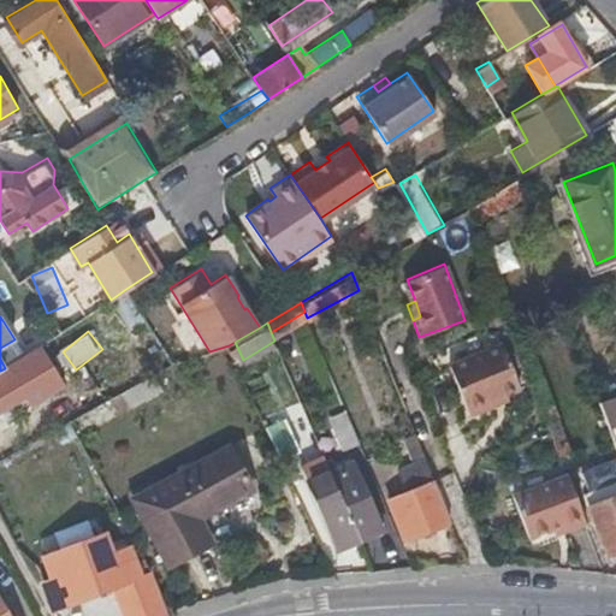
[(492,401),(510,394),(521,390),(503,344),(451,365),(472,415),(493,406),(492,401)]
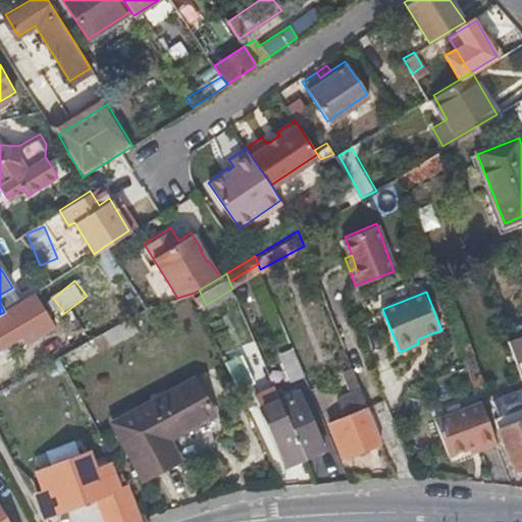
[(41,304),(33,294),(4,312),(0,314),(0,347),(2,346),(8,353),(17,348),(11,340),(36,324),(29,312),(41,304)]
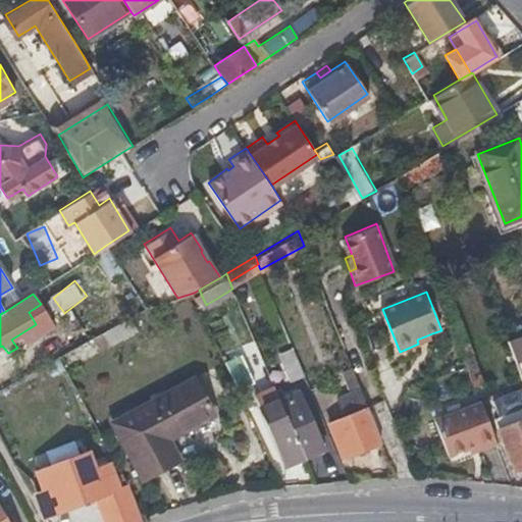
[(104,333),(111,347),(136,334),(127,320),(104,333)]
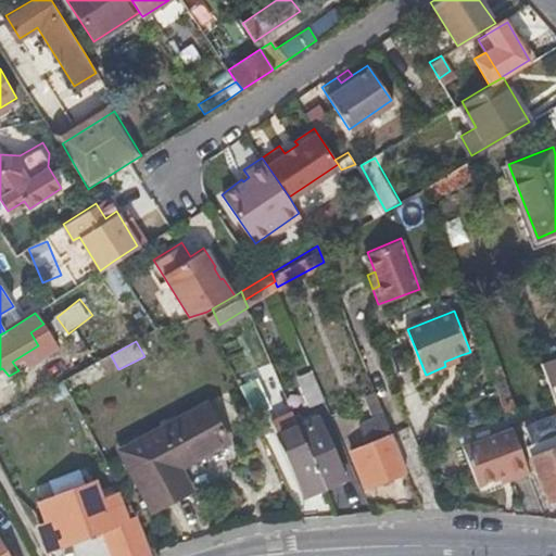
[(462,361),(460,355),(444,362),(445,366),(462,361)]
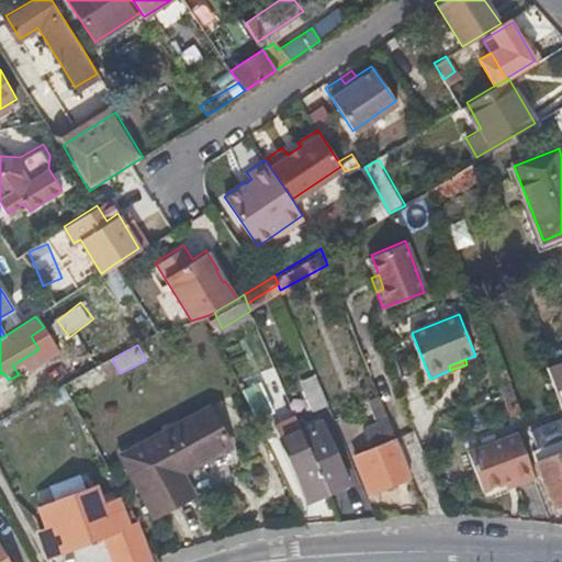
[(561,362),(547,368),(561,408),(561,362)]
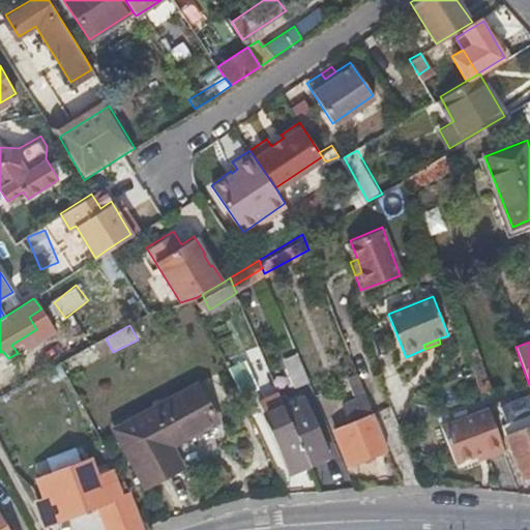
[(295,388),(311,382),(298,355),(284,361),(295,388)]
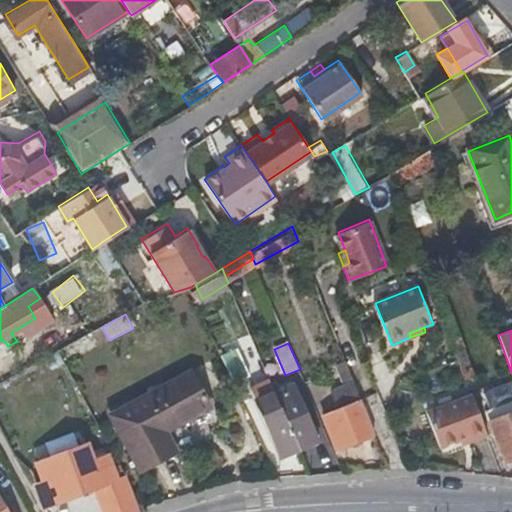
[(221,355),(234,380),(249,374),(236,348),(221,355)]
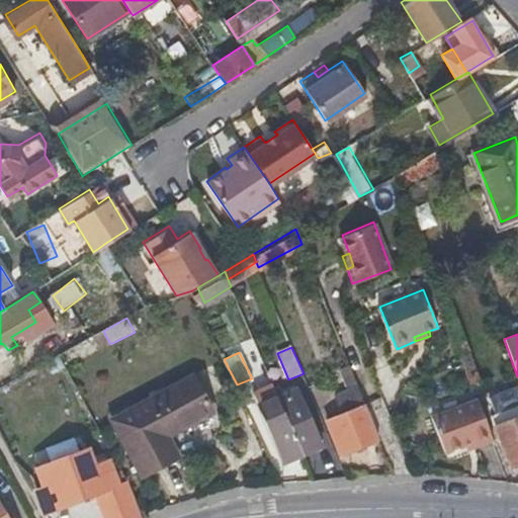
[(358,385),(350,365),(341,369),(349,389),(358,385)]
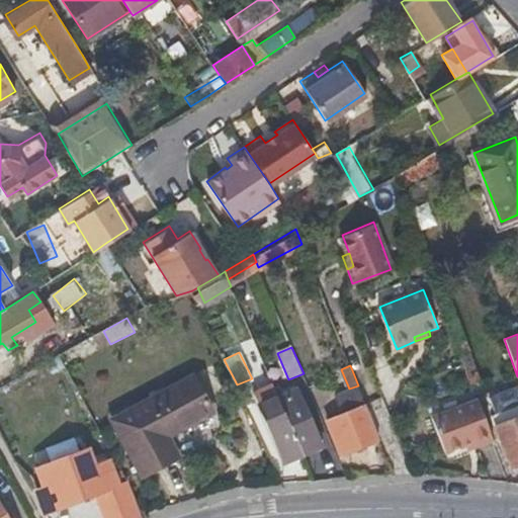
[(194,373),(112,418),(143,473),(181,453),(170,433),(212,410),(194,373)]
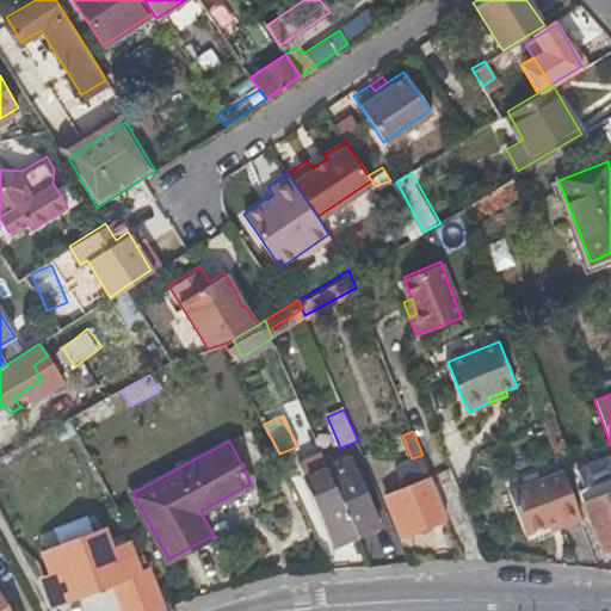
[(405,531),(448,514),(432,476),(423,455),(412,458),(396,464),(403,487),(388,493),(405,531)]
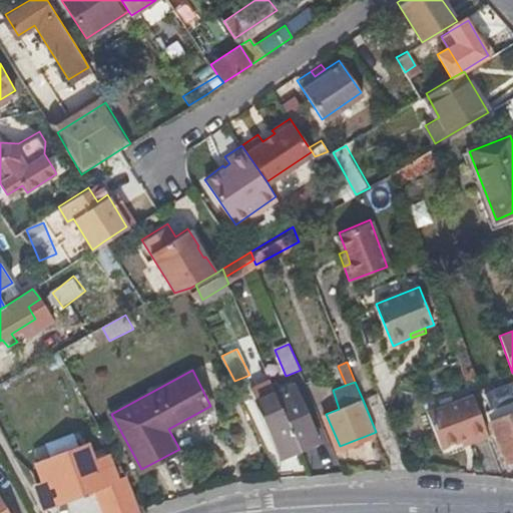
[(276,392),(300,448),(320,440),(295,383),(276,392)]
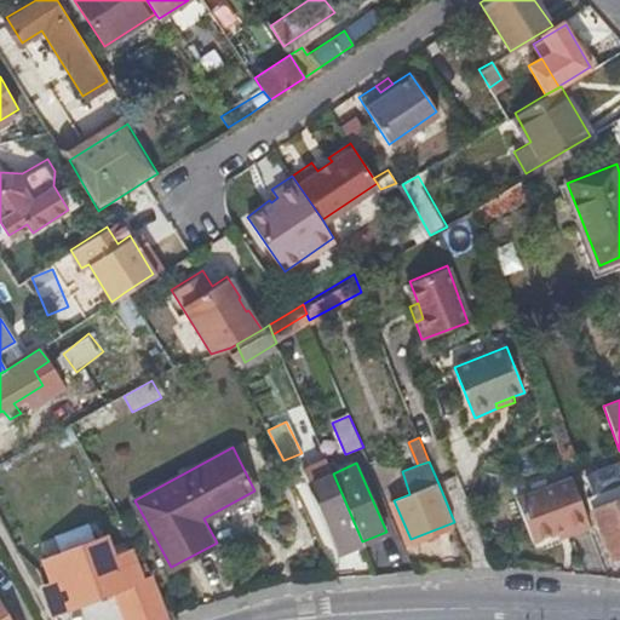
[(340,550),(362,541),(333,474),(310,483),(340,550)]
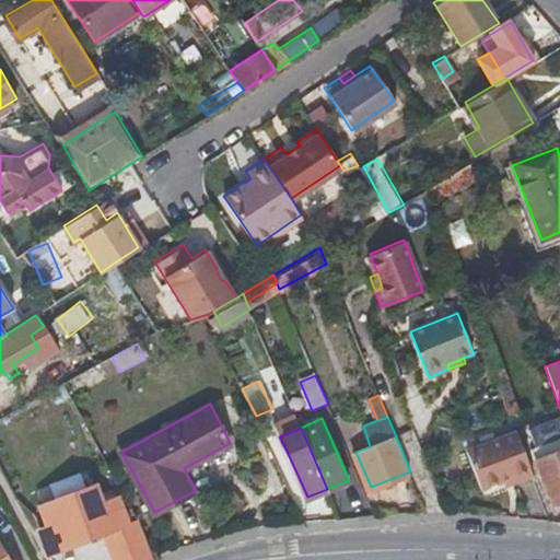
[(516,481),(533,475),(516,431),(466,451),(467,452),(480,486),(503,477),(512,474),(516,481)]
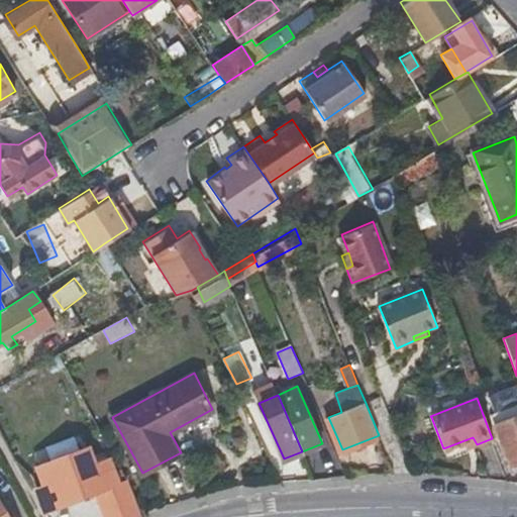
[(516,462),(516,405),(491,415),(508,467),(516,462)]
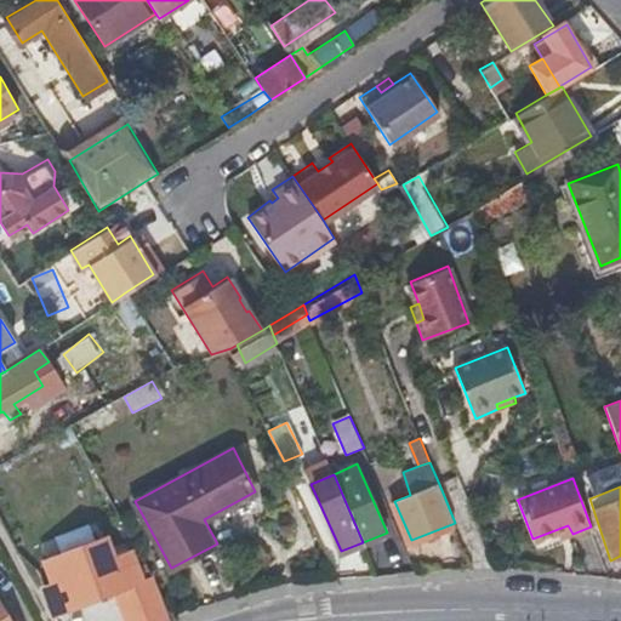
[(563,537),(573,534),(568,525),(558,529),(563,537)]
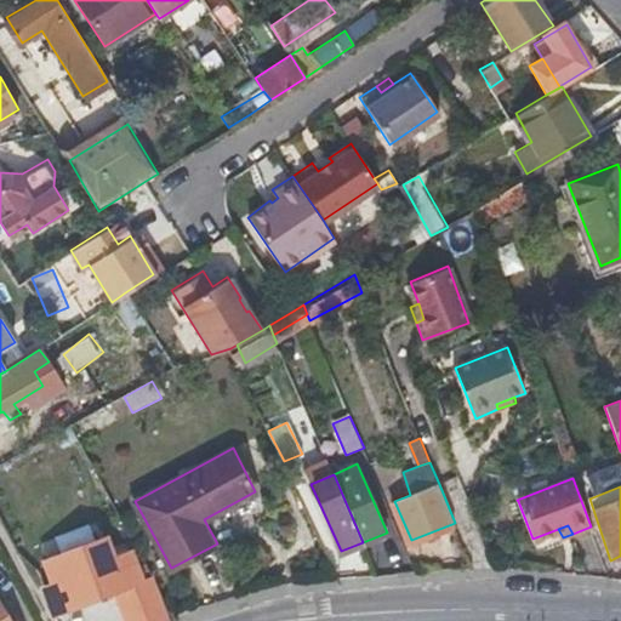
[(125,620),(169,620),(153,574),(143,576),(131,548),(91,564),(92,567),(67,577),(45,586),(53,614),(114,591),(125,620)]
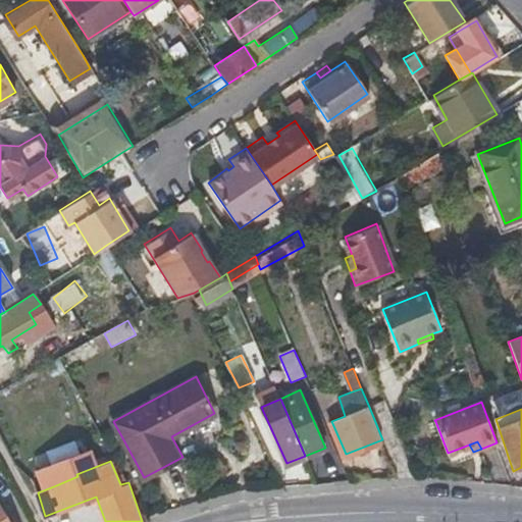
[(50,469),(56,485),(77,476),(76,474),(71,462),(50,469)]
